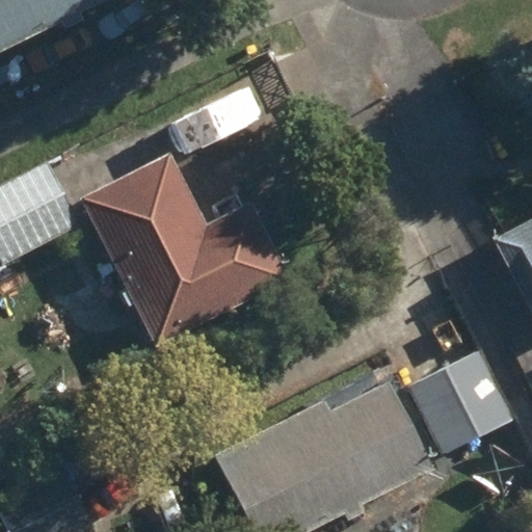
[(0,0),(0,48),(62,20),(67,28),(85,19),(81,9),(101,0),(0,0)]
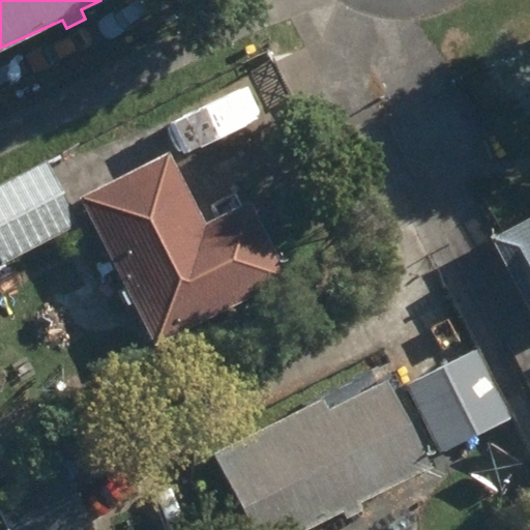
[(82,198),(159,344),(290,273),(251,201),(208,223),(169,150),(82,198)]
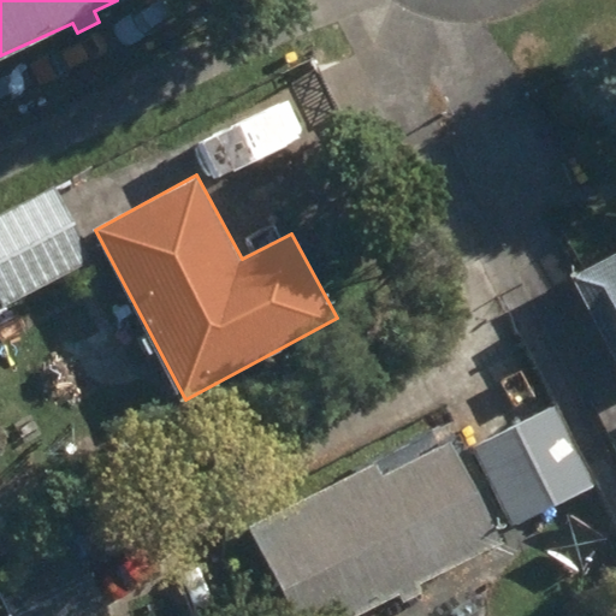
[(0,214),(0,306),(0,307),(90,262),(54,189),(0,214)]
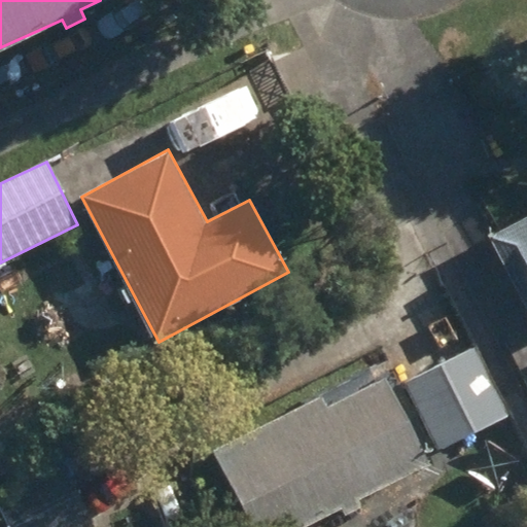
[(526,215),(492,234),(526,303),(526,215)]
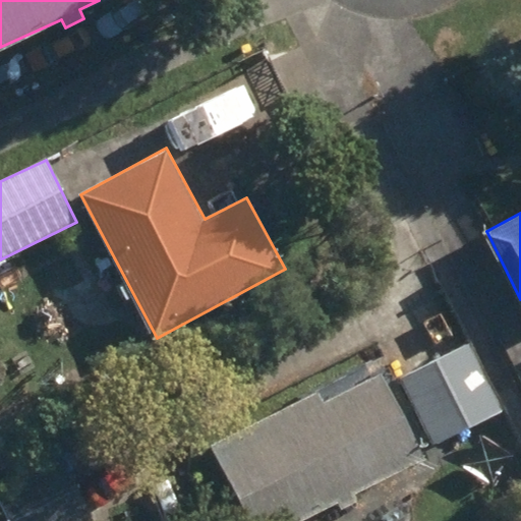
[(399,381),(432,446),(501,409),(466,344),(399,381)]
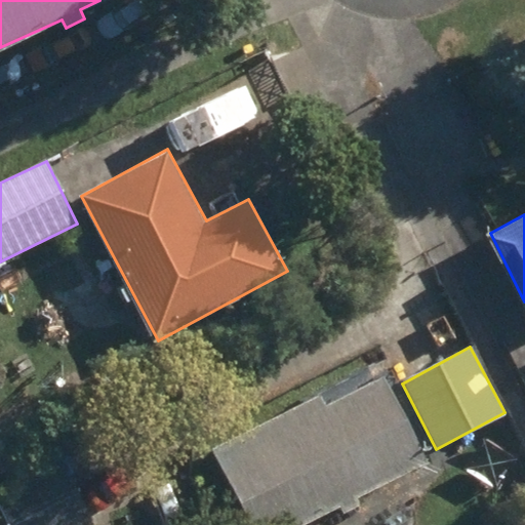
[(218,446),(257,524),(304,524),(428,462),(384,377),(327,406),(321,395),(218,446)]
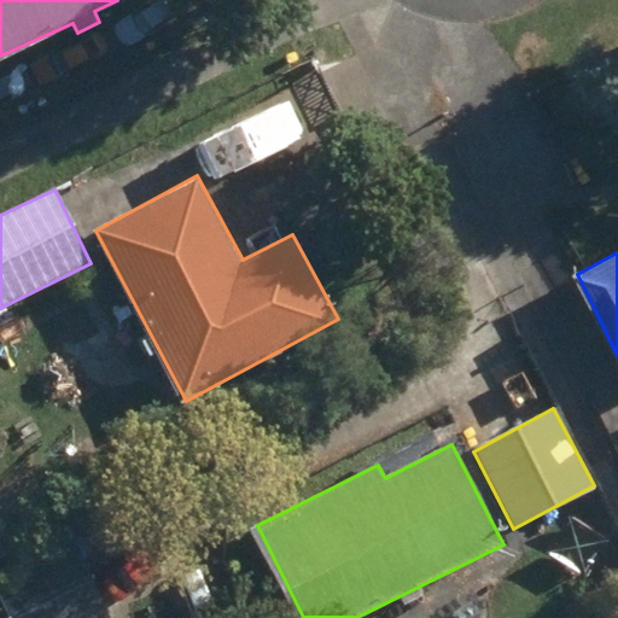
[(71,540),(70,534),(0,567),(0,588),(15,617),(109,617),(93,584),(172,548),(151,503),(71,540)]
